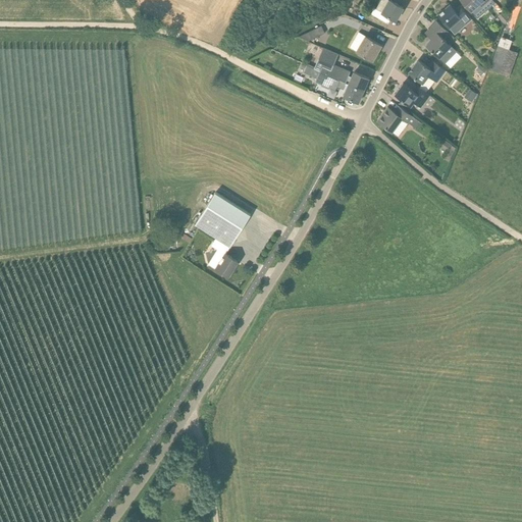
[(396,20),(403,8),(387,0),(380,0),(376,9),(372,7),(369,13),(388,24),(392,18),(396,20)]
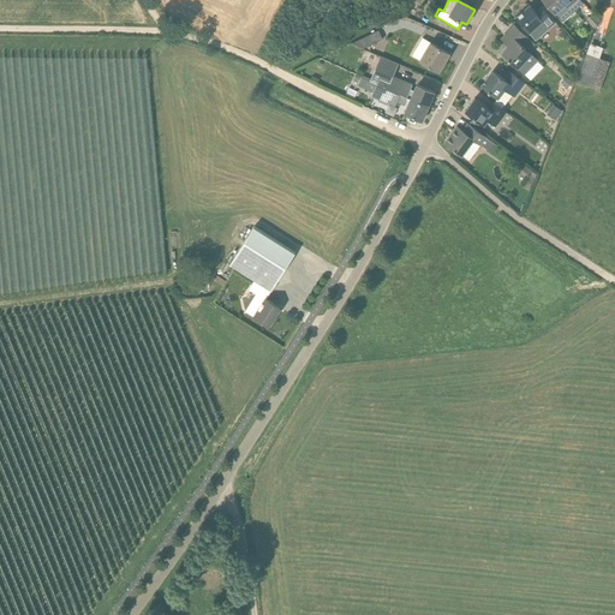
[(543,0),(556,13),(566,5),(571,11),(581,1),(579,0),(543,0)]
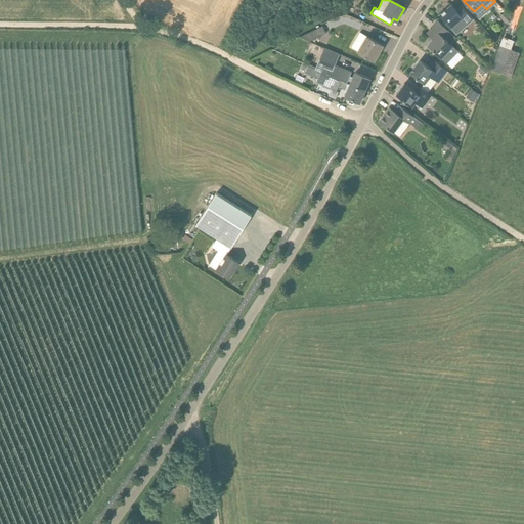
[(440,15),(444,20),(454,32),(456,34),(460,31),(474,19),(462,6),(456,10),(452,4),(440,15)]
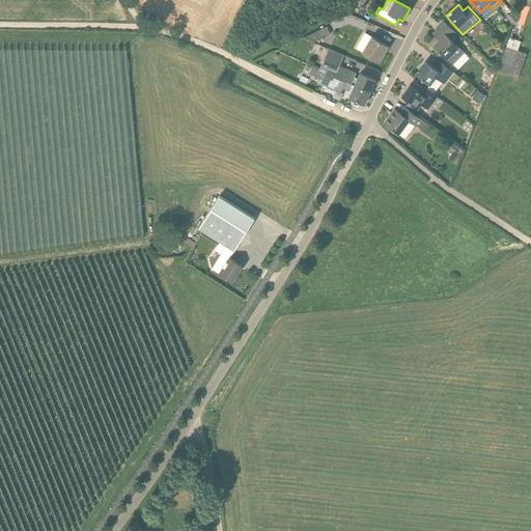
[(511,11),(506,17),(511,22),(513,25),(516,18),(511,11)]
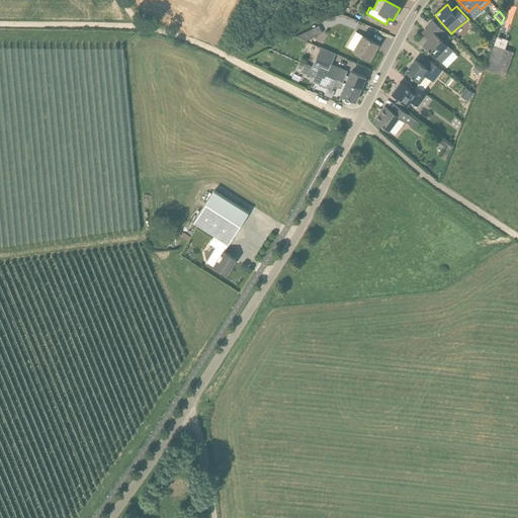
[(436,23),(434,21),(428,27),(423,32),(428,37),(429,39),(424,45),(435,56),(435,57),(442,63),(453,52),(445,45),(451,37),(447,34),(448,34),(443,30),(436,23)]
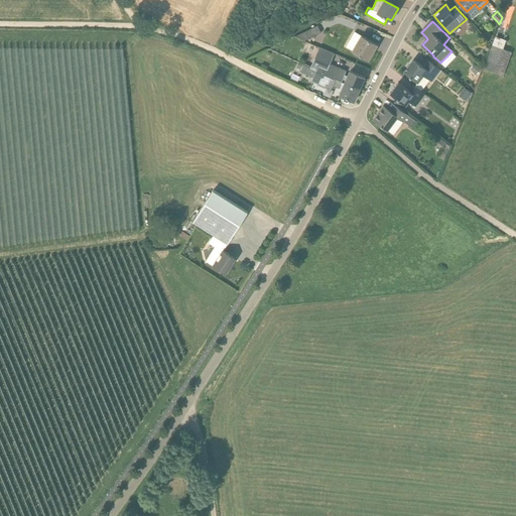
[(321,33),(317,25),(295,36),(305,40),(321,33)]
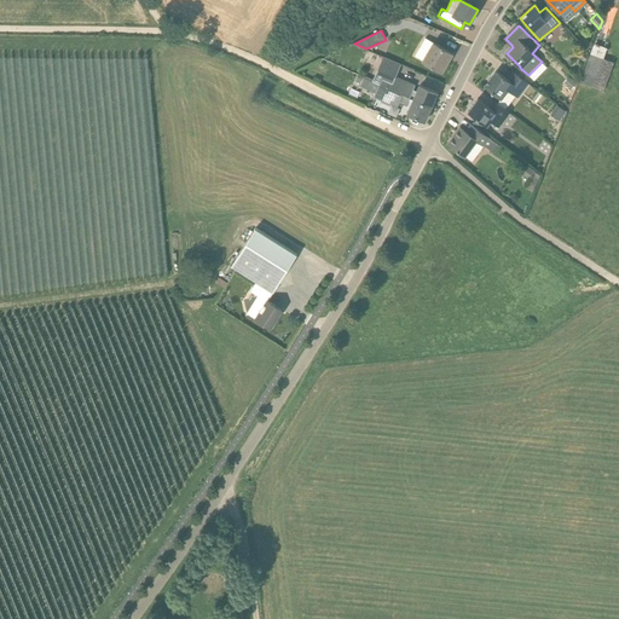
[(441,71),(452,53),(434,42),(423,61),(441,71)]
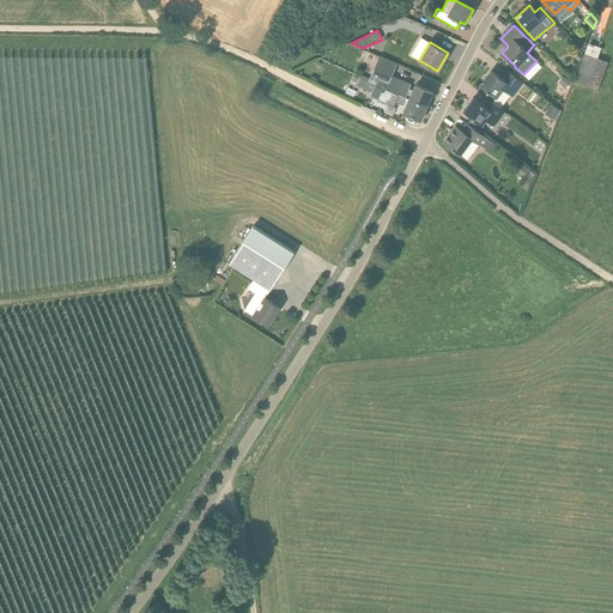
[(576,80),(600,89),(610,60),(599,56),(602,46),(589,42),(576,80)]
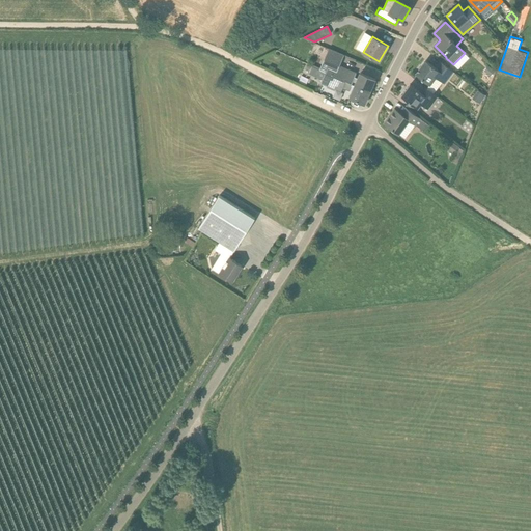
[(500,43),(496,48),(500,52),(505,48),(500,43)]
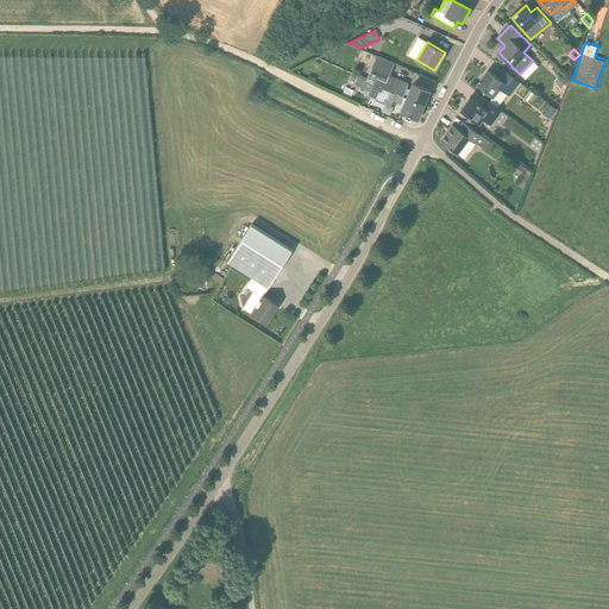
[(377,56),(371,68),(380,71),(374,83),(425,105),(431,92),(414,83),(410,90),(407,89),(408,85),(399,80),(397,82),(388,79),(389,76),(395,64),(377,56)]
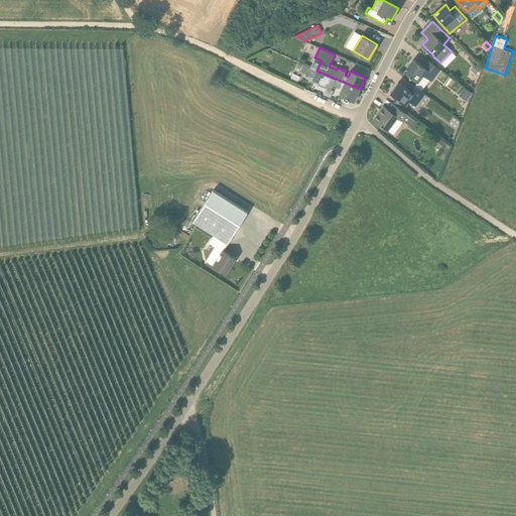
[(414,59),(404,73),(418,83),(423,76),(432,82),(441,70),(429,60),(424,68),(414,59)]
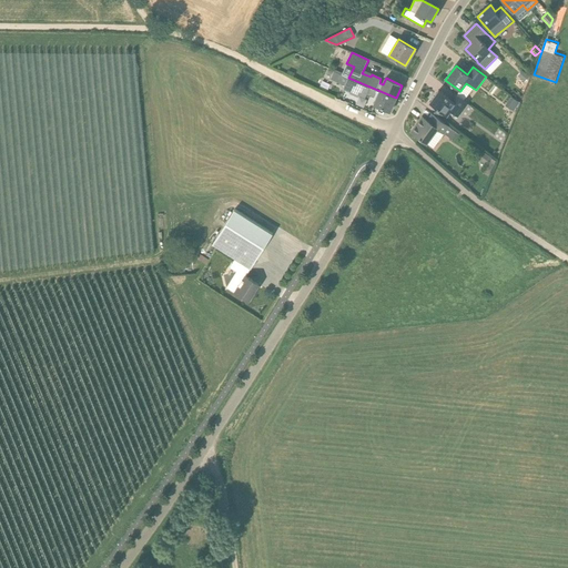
[(524,72),(519,77),(525,81),(529,77),(524,72)]
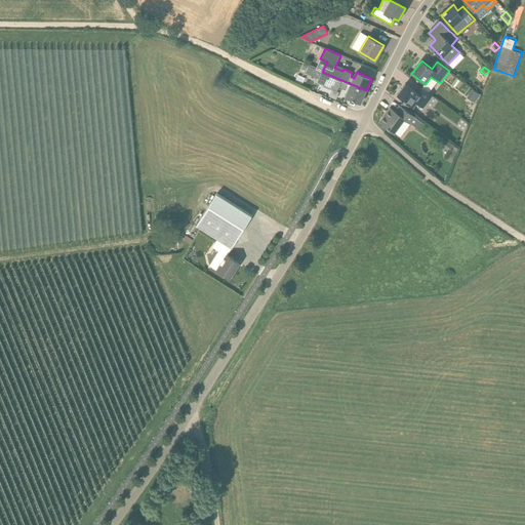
[(319,79),(322,72),(316,69),(313,77),(319,79)]
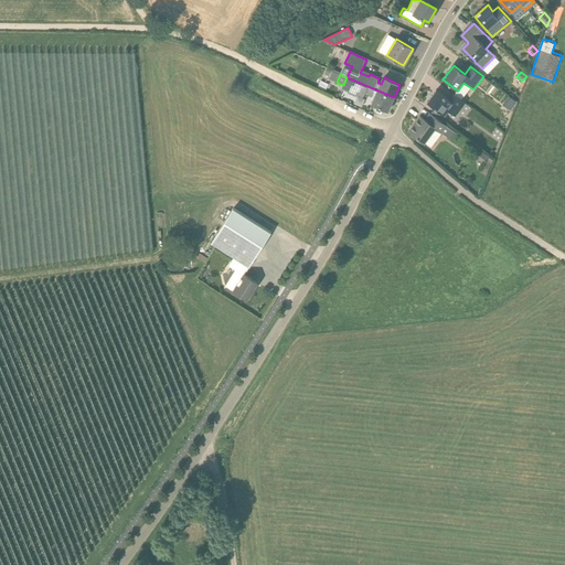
[(394,97),(347,77),(343,85),(342,87),(350,91),(350,93),(356,95),(358,94),(363,96),(364,94),(375,98),(372,105),(388,112),(394,97)]
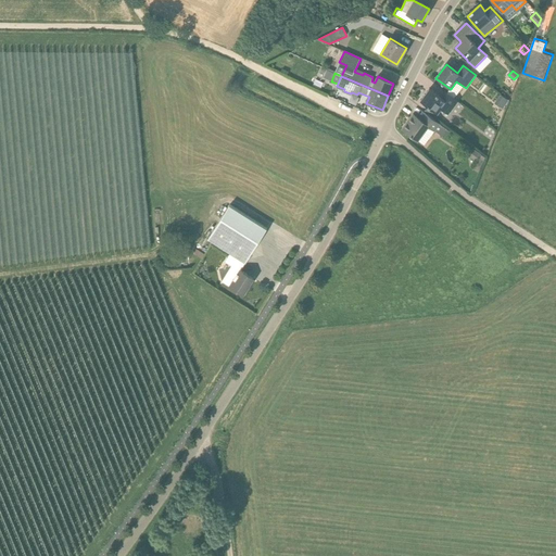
[(434,117),(440,109),(447,114),(457,101),(445,92),(442,98),(430,88),(420,101),(428,106),(425,111),(434,117)]
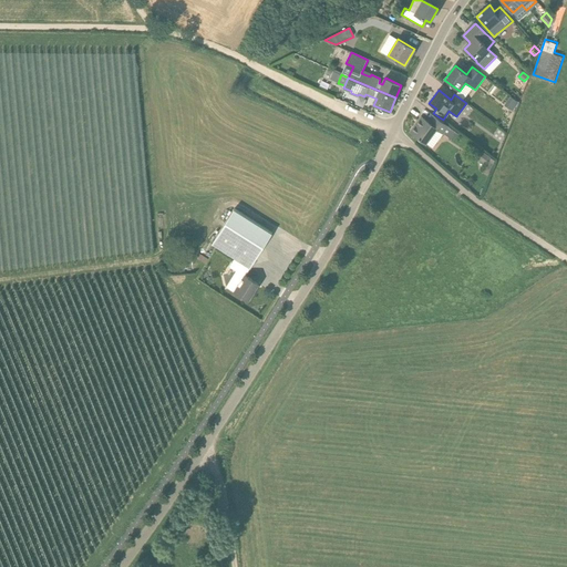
[(518,103),(516,101),(511,98),(504,105),(513,112),(518,103)]
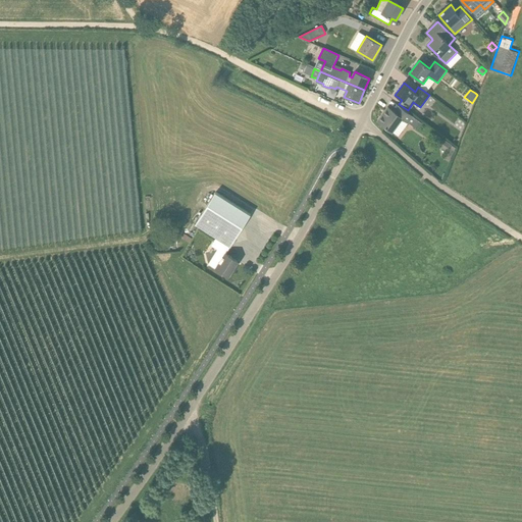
[(413,115),(407,111),(408,110),(399,104),(398,105),(399,106),(395,112),(387,107),(377,121),(393,133),(402,119),(408,123),(413,115)]
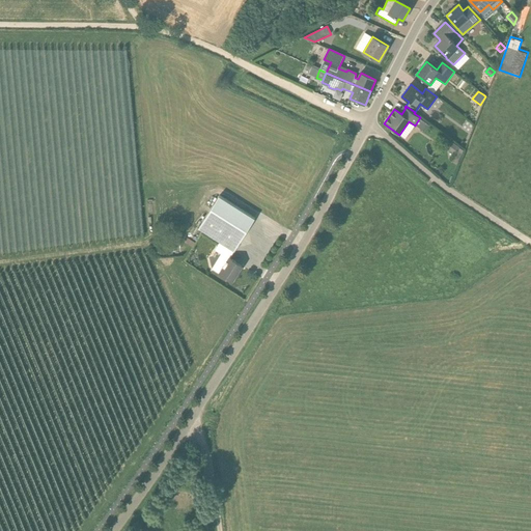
[(451,142),(447,149),(455,155),(450,161),(456,165),(464,150),(459,148),(451,142)]
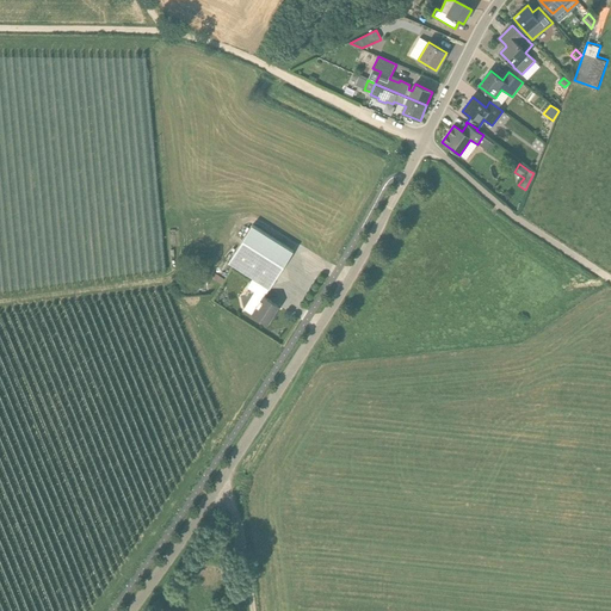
[(229,263),(254,279),(254,278),(267,287),(270,289),(294,252),(252,226),(229,263)]
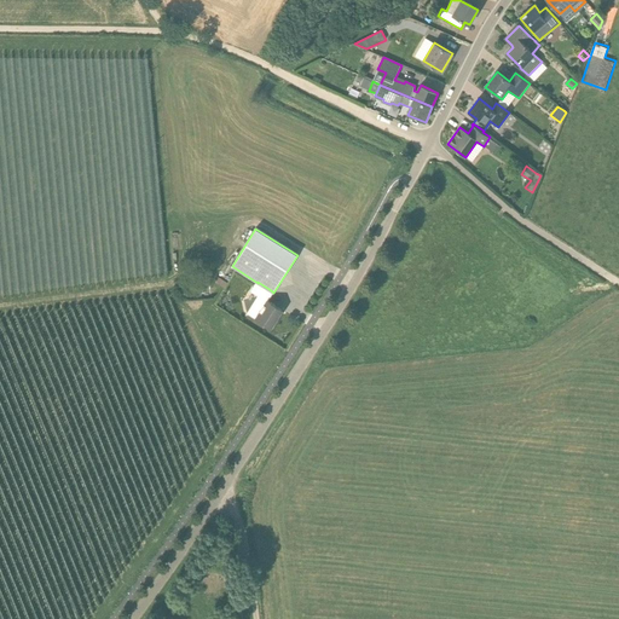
[(265,299),(271,290),(258,282),(258,283),(252,291),(259,296),(254,304),(248,313),(271,328),(283,310),(265,299)]
